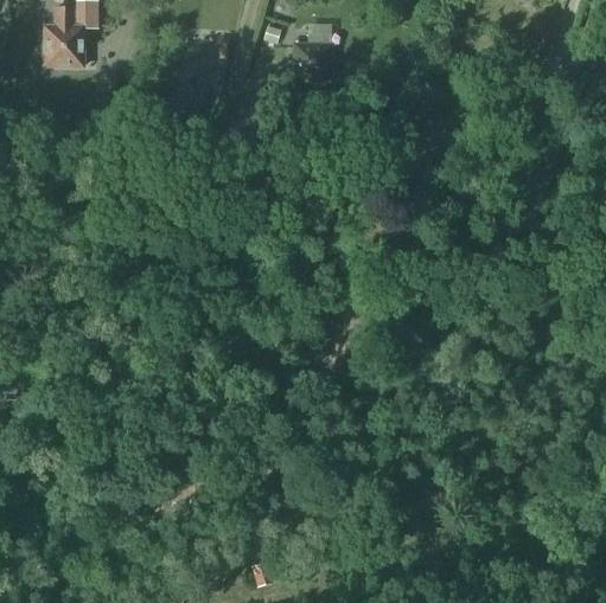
[(97,29),(99,0),(72,0),(72,7),(52,7),(52,26),(45,26),(44,65),(82,66),(82,29),(97,29)]
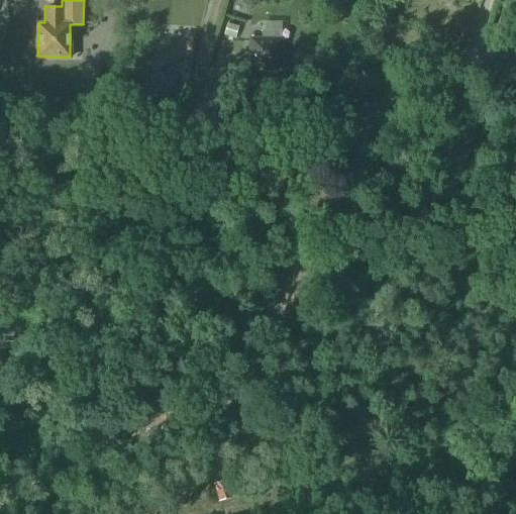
[(239,24),(228,21),(224,32),(236,36),(239,24)]
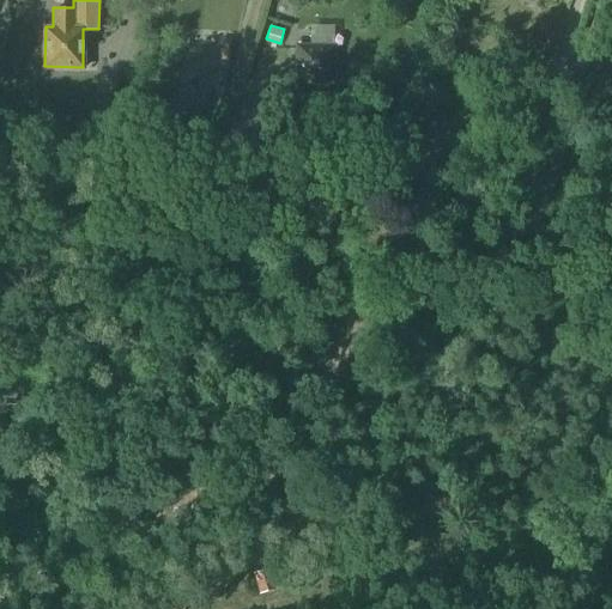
[(220,36),(217,68),(229,69),(232,37),(220,36)]
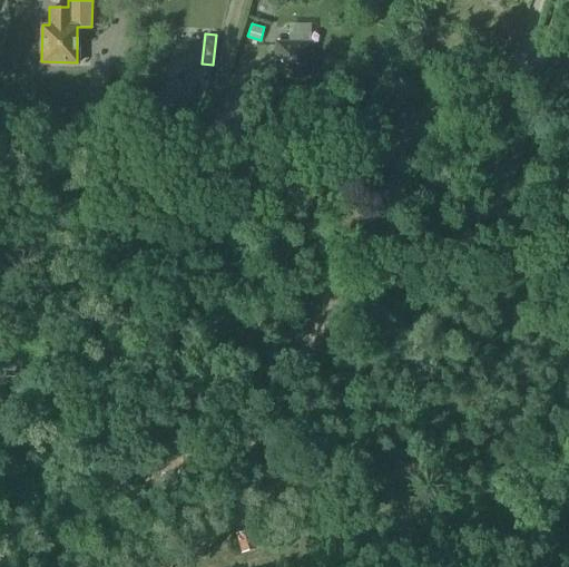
[(311,76),(311,41),(276,41),(276,76),(284,76),(287,71),(291,76),(311,76)]
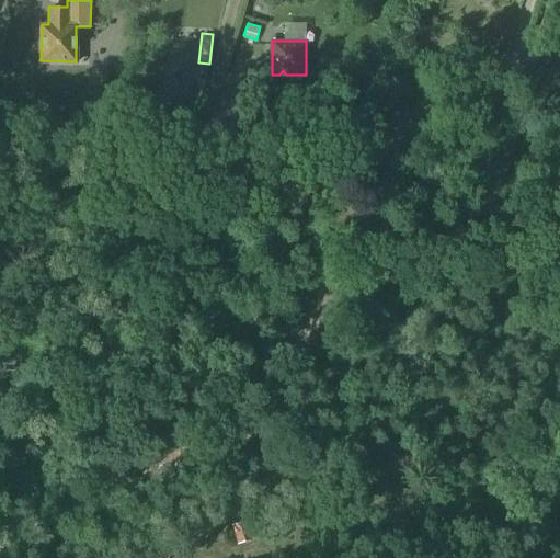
[(248,520),(232,524),(235,532),(238,543),(253,538),(250,528),(248,520)]
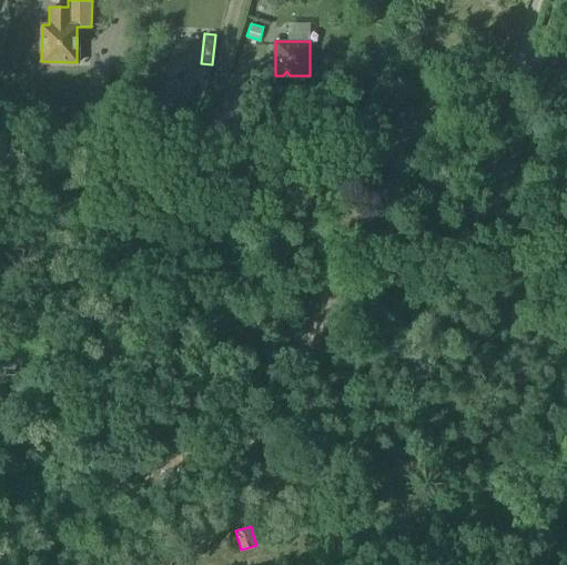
All buildings are outlined.
